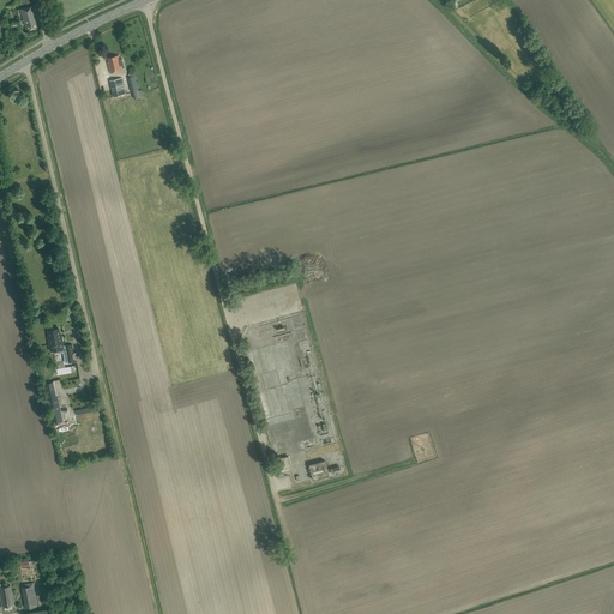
[(36,16),(32,6),(20,10),(26,31),(37,28),(34,17),(36,16)]
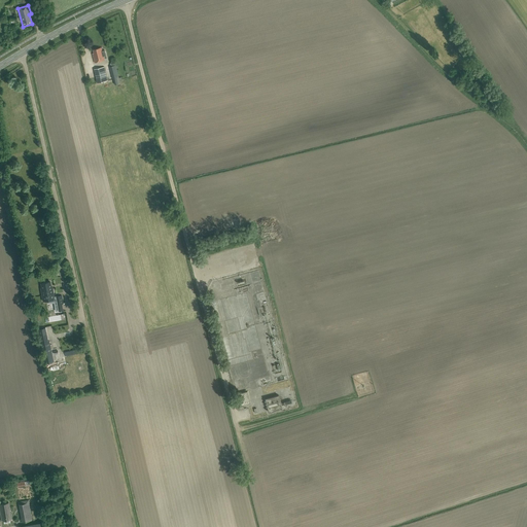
[(102,49),(101,48),(93,50),(94,55),(93,55),(95,63),(104,60),(103,56),(106,55),(105,49),(102,49)]
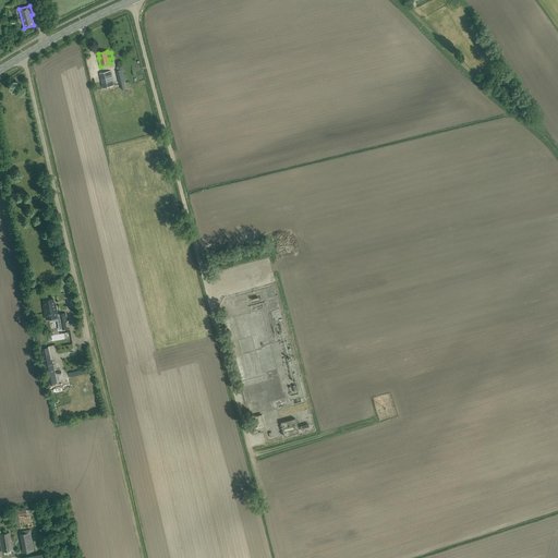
[(122,69),(116,71),(119,84),(125,82),(122,69)]
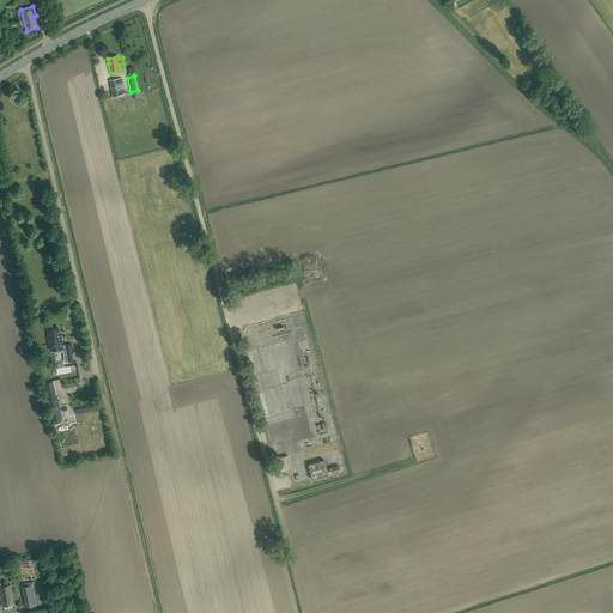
[(125,93),(121,78),(109,80),(113,97),(125,93)]
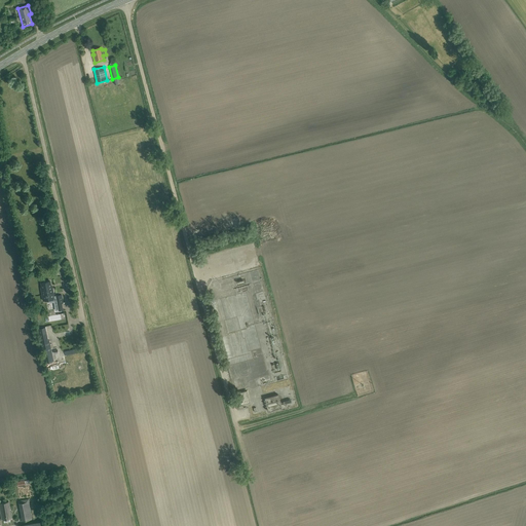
[(41,288),(43,300),(54,299),(53,292),(52,289),(51,289),(49,282),(41,283),(42,288),(41,288)]
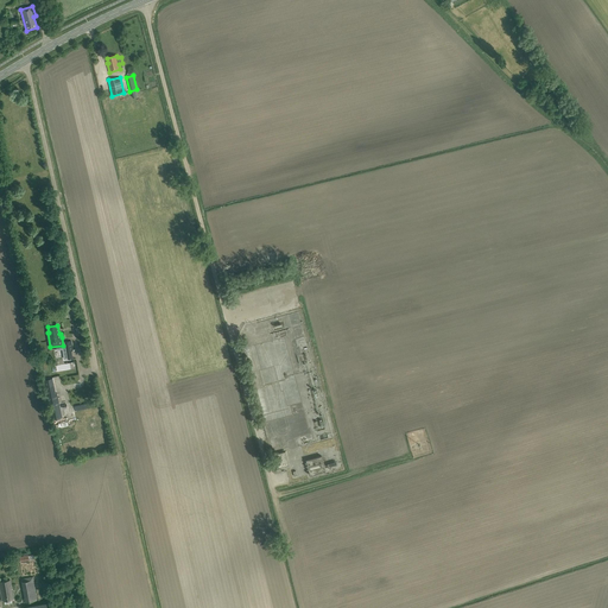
[(248,348),(253,372),(257,371),(255,366),(259,365),(257,350),(253,352),(252,347),(248,348)]
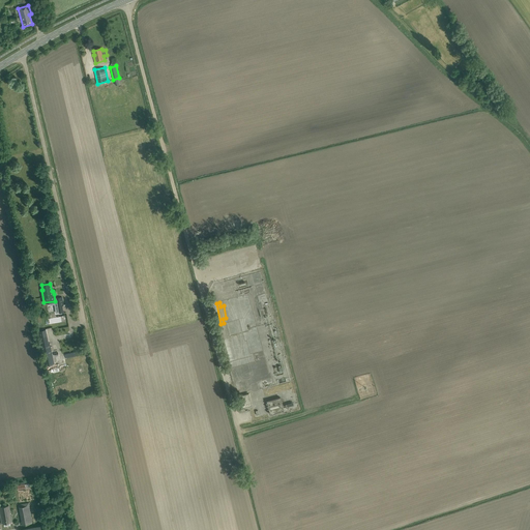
[(49,343),(46,330),(38,331),(43,356),(46,356),(48,365),(54,363),(50,343),(49,343)]
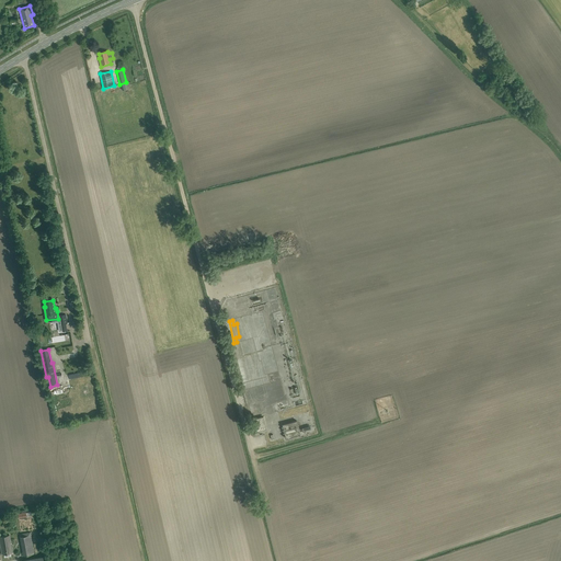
[(275,411),(277,410),(290,408),(289,402),(274,405),(275,411)]
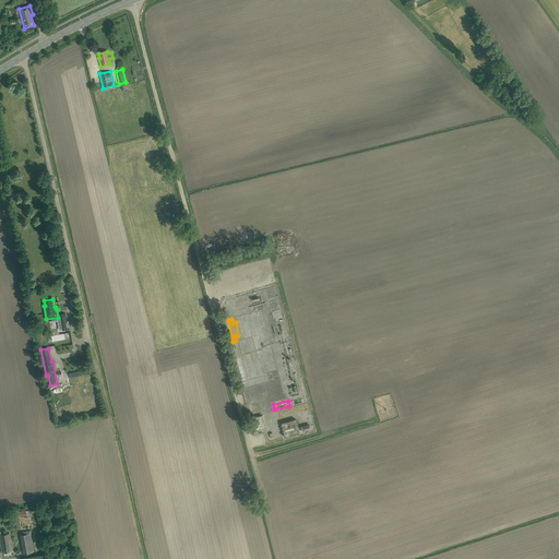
[(265,428),(262,415),(252,418),(257,430),(265,428)]
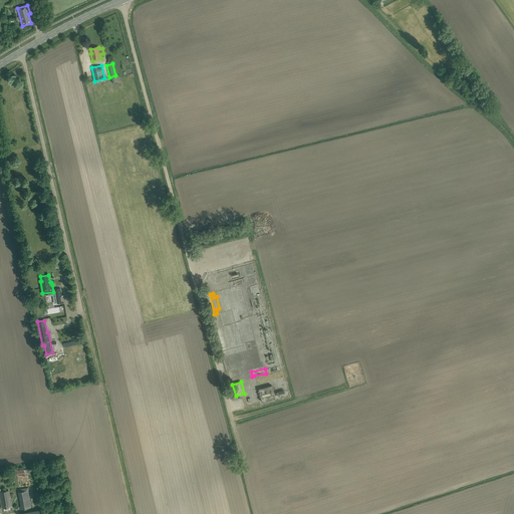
[(275,399),(272,386),(258,390),(262,402),(275,399)]
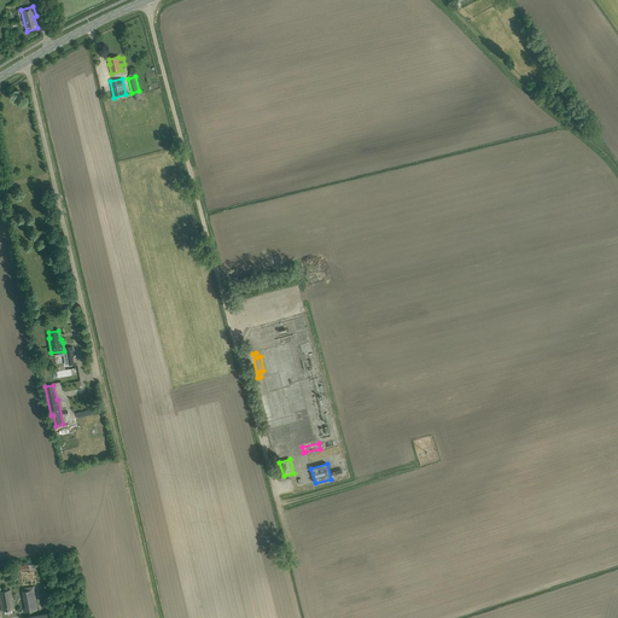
[(38,610),(34,587),(22,589),(25,612),(38,610)]
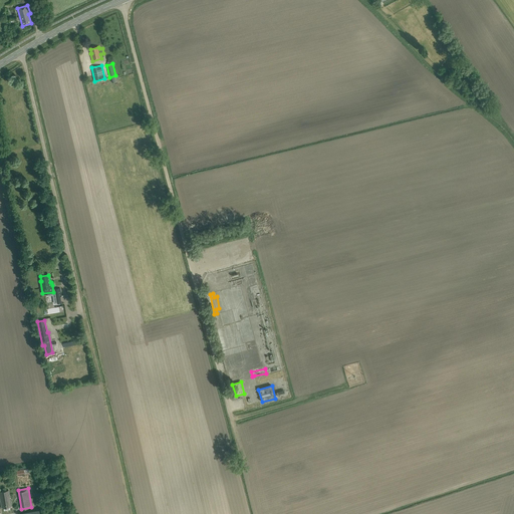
[(12,507),(10,498),(9,491),(0,492),(0,498),(2,508),(12,507)]
